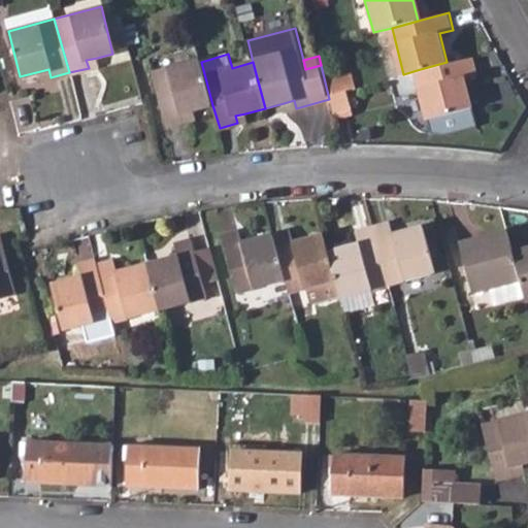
[(447,62),(417,70),(429,119),(473,106),(465,76),(479,72),(474,56),(447,62)]
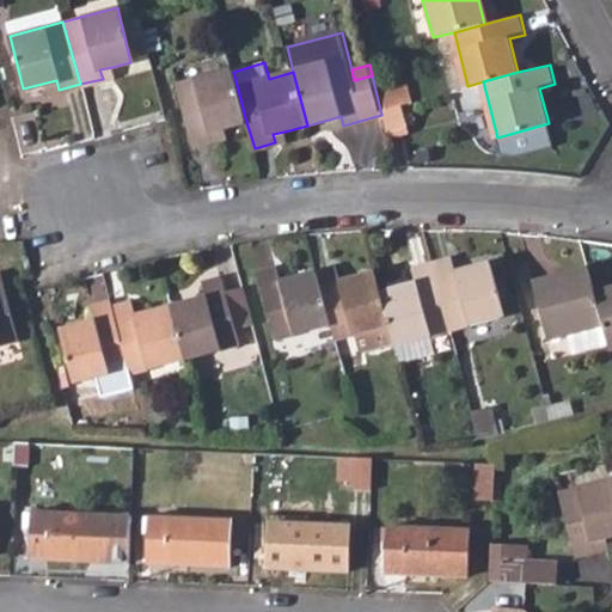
[(112,67),(99,69),(103,79),(115,75),(112,67)]
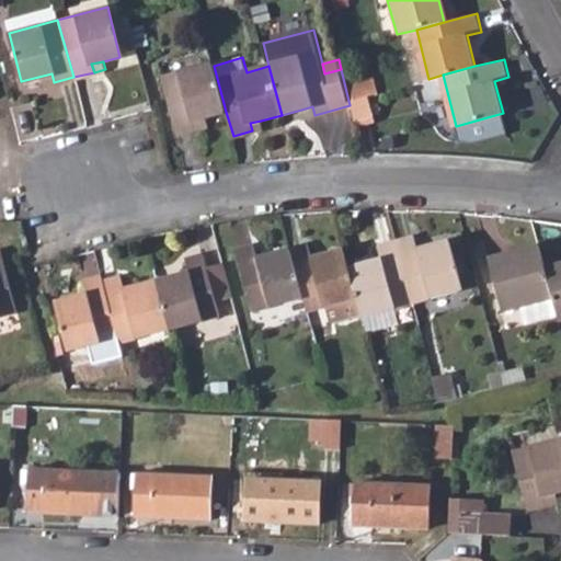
[(196,129),(194,121),(205,117),(226,112),(214,66),(214,64),(164,77),(180,134),(196,129)]
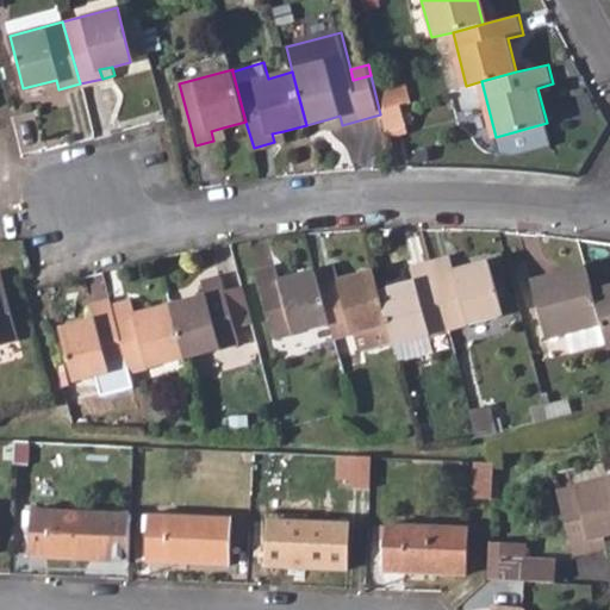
[(56,80),(42,83),(44,93),(58,89),(56,80)]
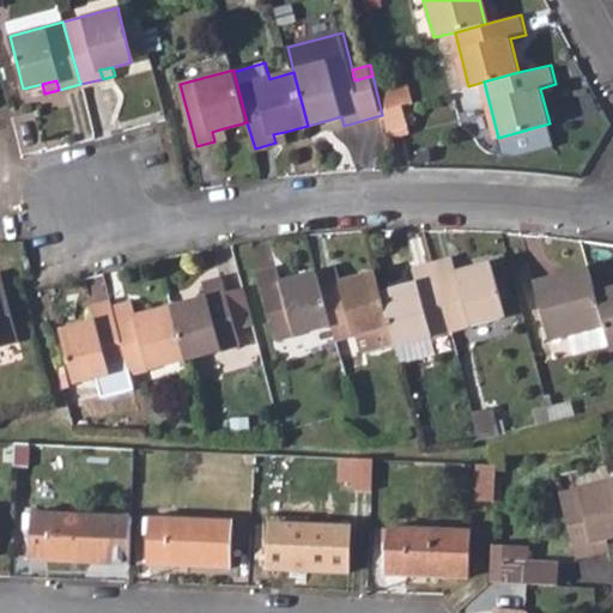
[(341,116),(329,120),(332,129),(344,126),(341,116)]
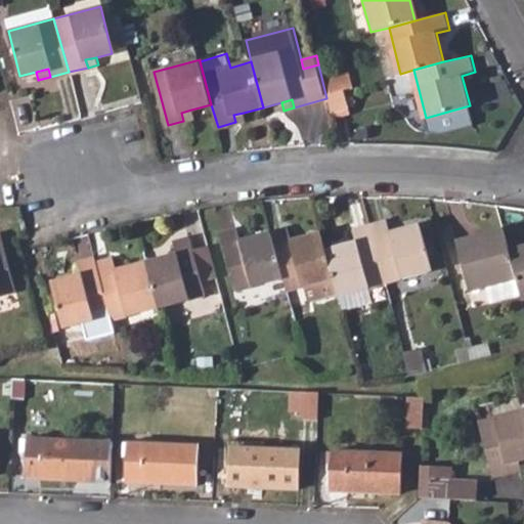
[(470,105),(426,118),(429,130),(443,126),(446,128),(460,124),(461,122),(473,119),(470,105)]
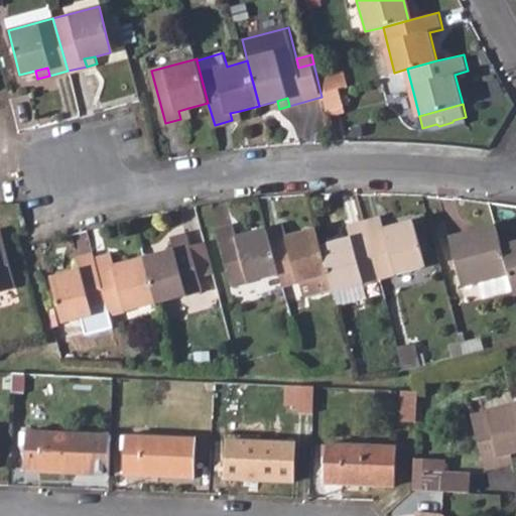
[(188,108),(178,111),(180,119),(191,116),(188,108)]
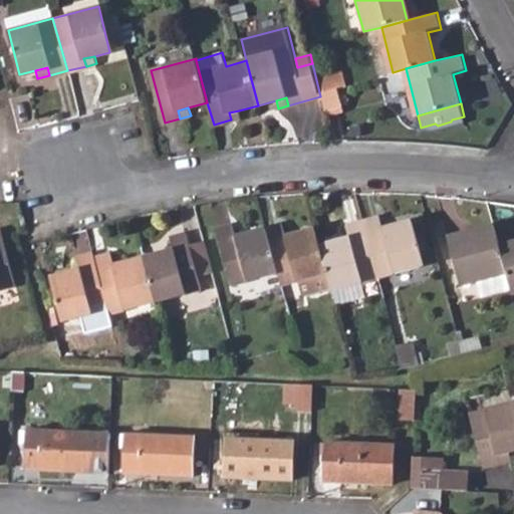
[(239,110),(229,112),(231,119),(241,117),(239,110)]
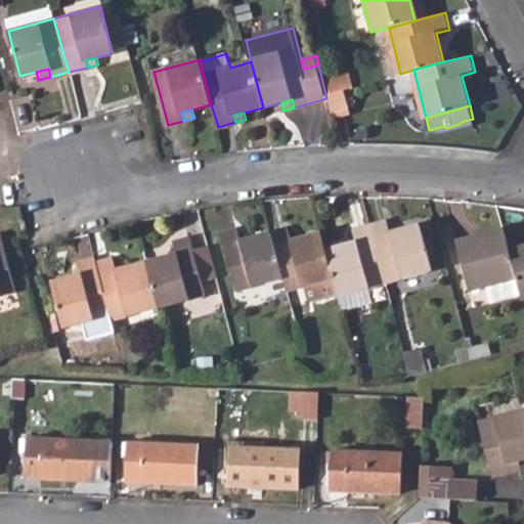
[(388,224),(372,228),(386,286),(433,273),(423,230),(392,237),(388,224)]
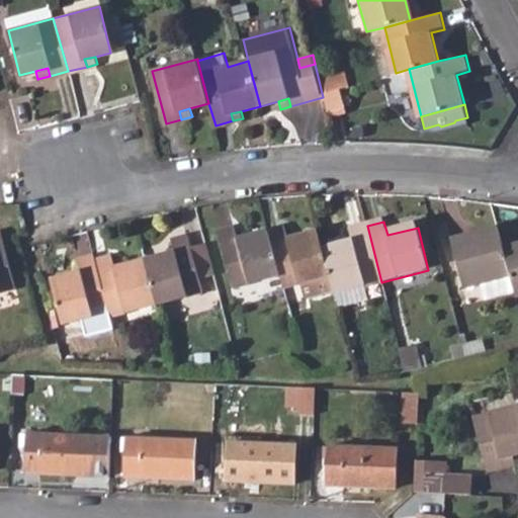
[(355,244),(325,251),(331,277),(335,293),(381,282),(367,226),(352,230),(355,244)]
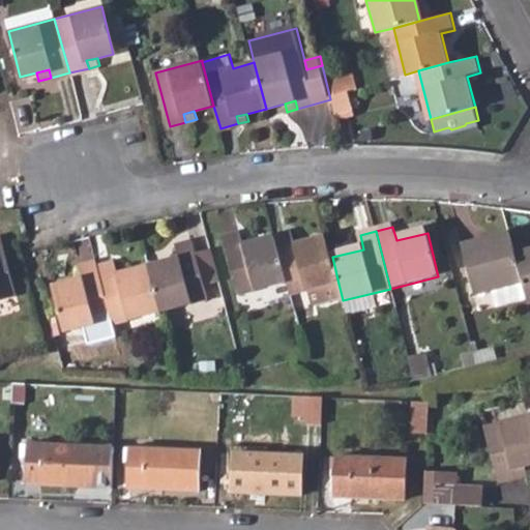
[(287,282),(275,237),(245,244),(242,233),(226,237),(240,294),(287,282)]
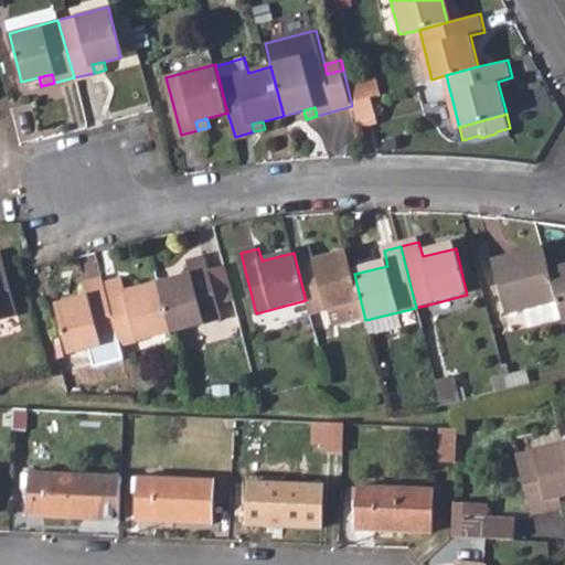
[(312,248),(294,253),(306,300),(309,316),(333,309),(361,302),(354,274),(349,254),(317,263),(312,248)]
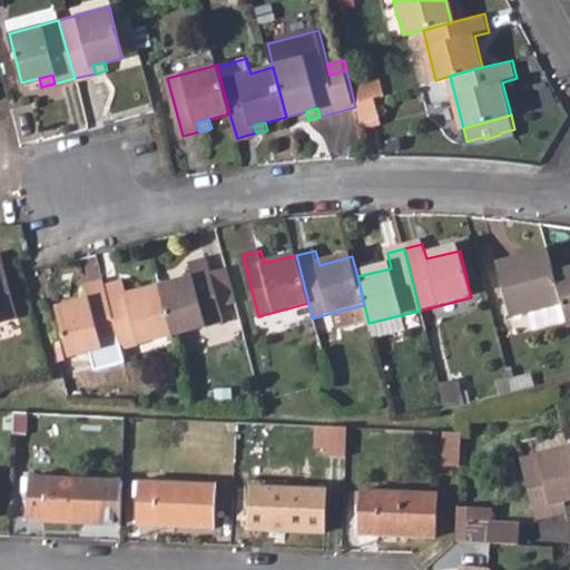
[(554,277),(549,255),(530,259),(531,266),(520,269),(518,262),(498,267),(510,315),(528,311),(532,330),(566,321),(560,302),(554,277)]
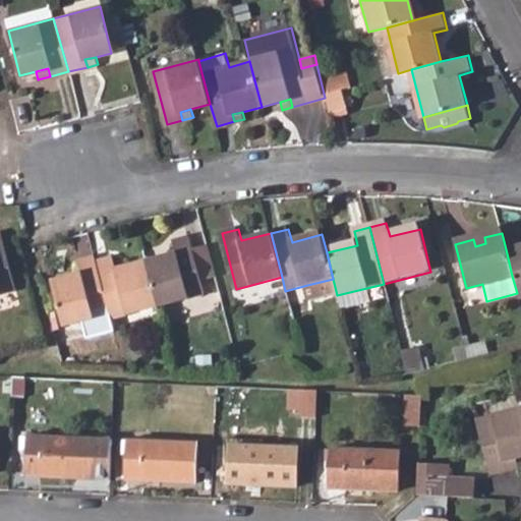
[(0,292),(13,289),(0,234),(0,292)]
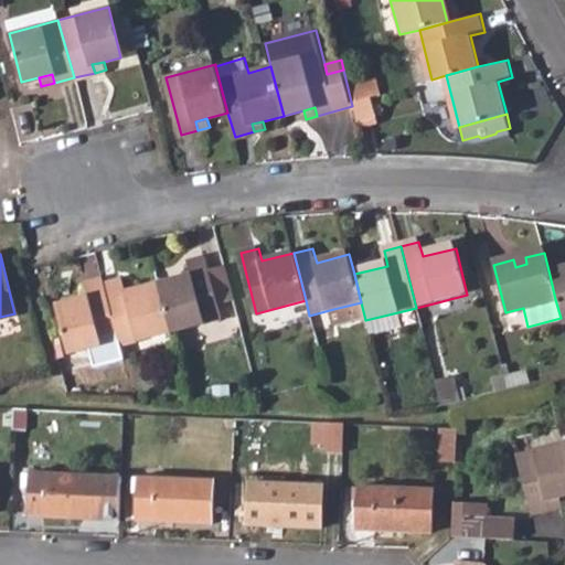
[(187,275),(156,284),(168,331),(217,318),(213,305),(205,270),(202,256),(183,262),(187,275)]
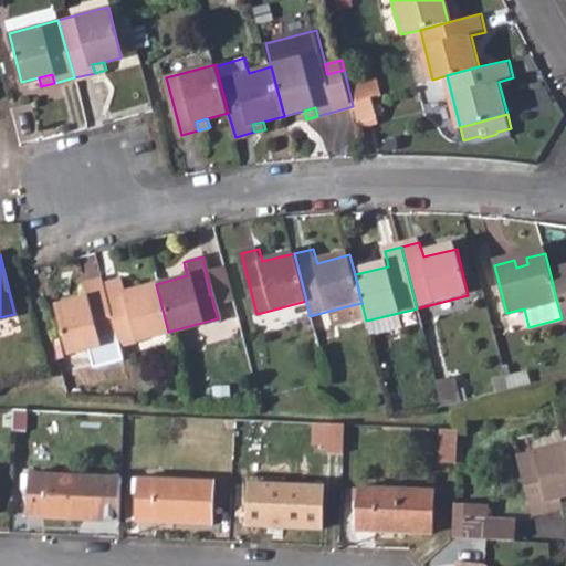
[(223,265),(206,271),(213,305),(232,300),(223,265)]
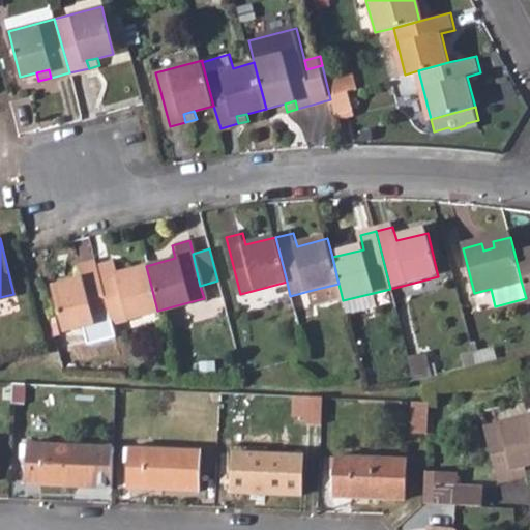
[(529,255),(516,258),(521,281),(526,298),(527,302),(529,301),(529,255)]
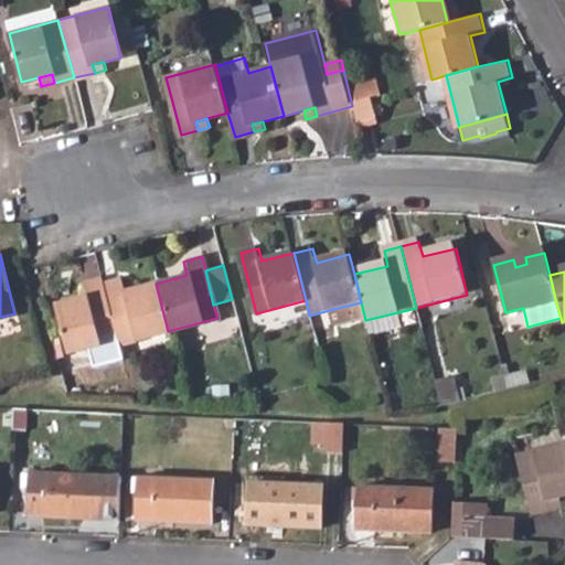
[(100,283),(98,277),(82,281),(84,295),(52,305),(63,352),(114,339),(100,283)]
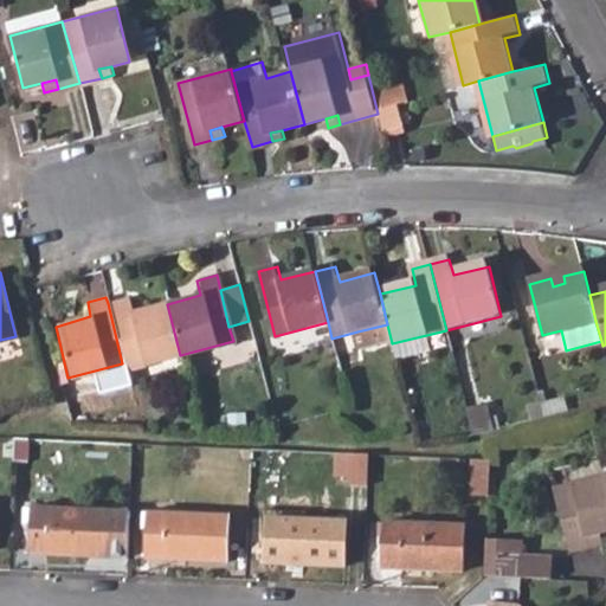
[(127,297),(108,303),(122,363),(124,371),(180,355),(167,304),(131,313),(127,297)]
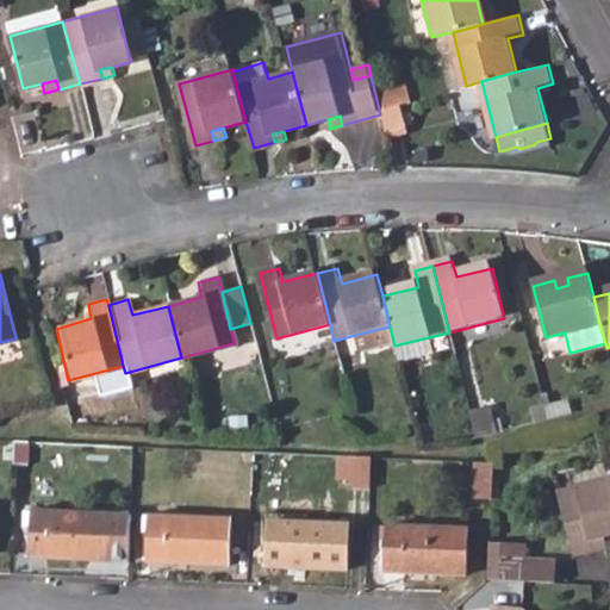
[(390,327),(360,334),(365,354),(394,346),(390,327)]
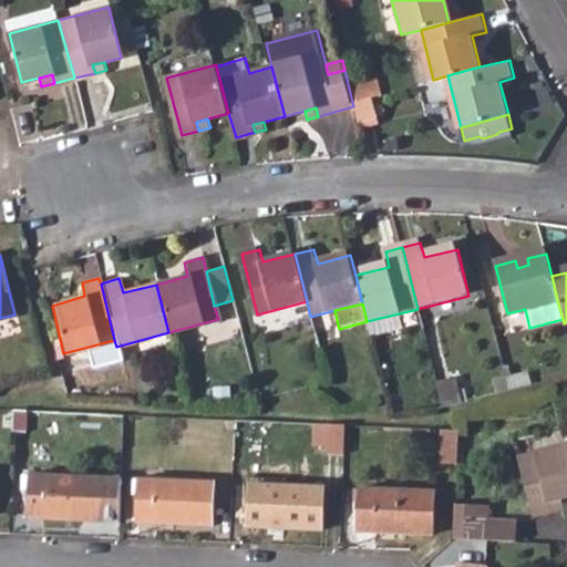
[(436,385),(443,410),(462,404),(459,392),(455,381),(436,385)]
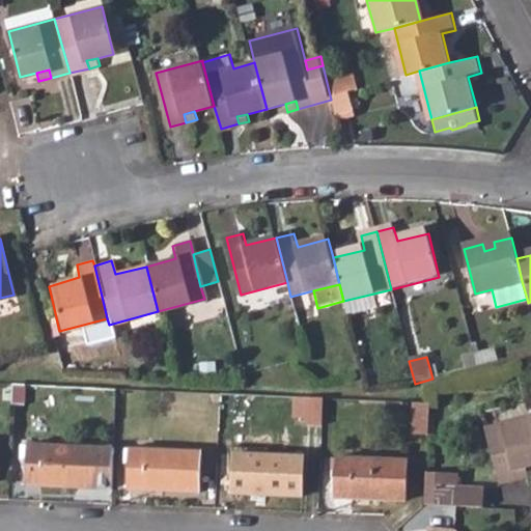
[(429,367),(432,379),(438,378),(435,365),(429,367)]
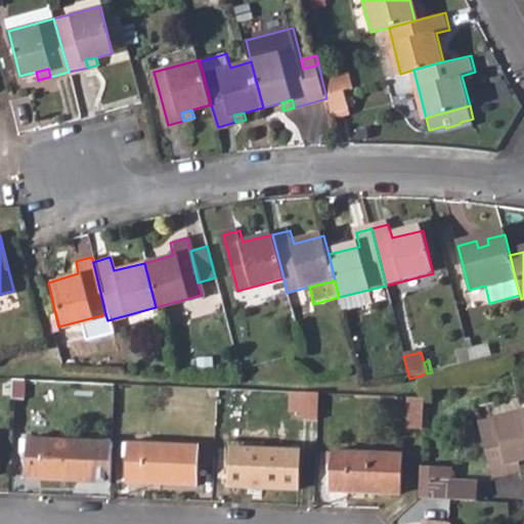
[(13,380),(13,400),(25,401),(26,380),(13,380)]
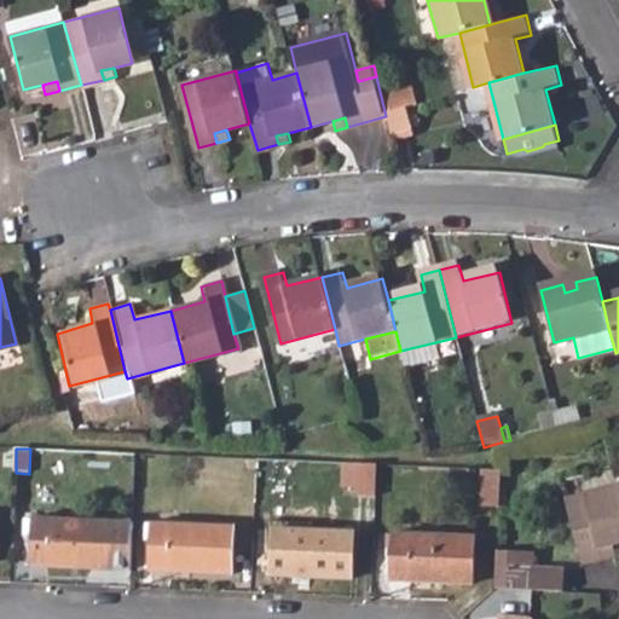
[(358,463),(357,496),(376,498),(377,464),(358,463)]
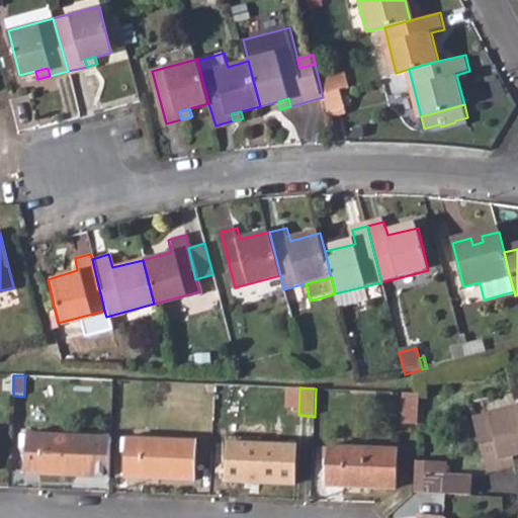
[(406,393),(405,423),(419,424),(420,394),(406,393)]
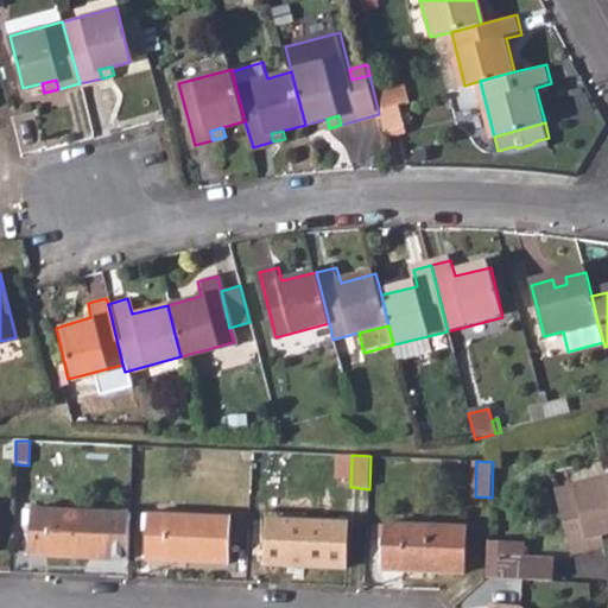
[(607,525),(607,481),(605,469),(550,483),(565,545),(601,537),(599,527),(607,525)]
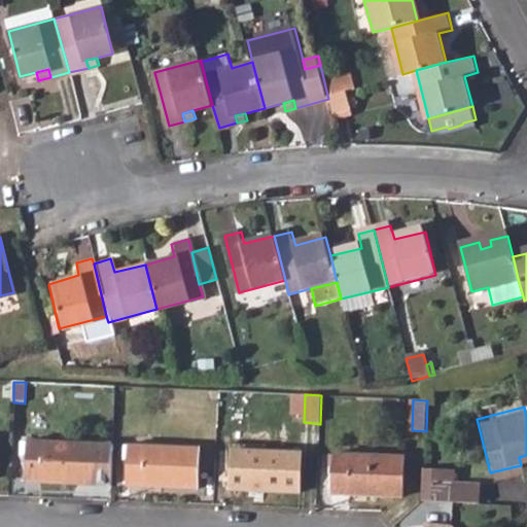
[(29,431),(28,444),(48,445),(49,431),(29,431)]
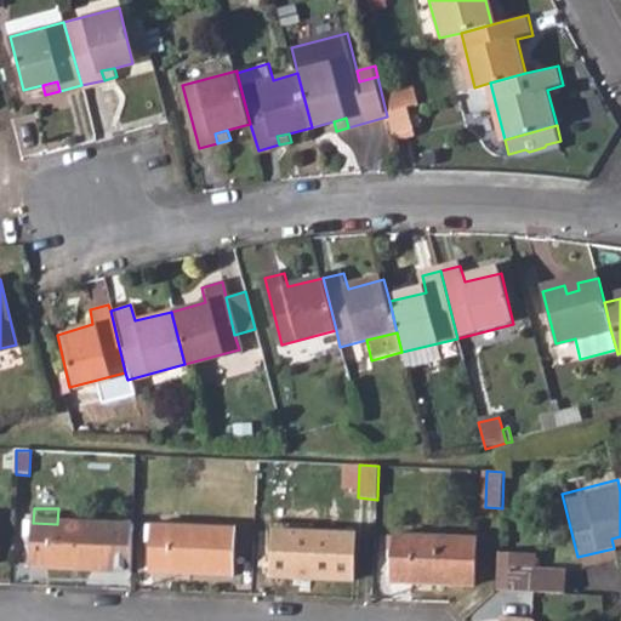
[(33,523),(32,568),(132,571),(134,527),(57,524),(33,523)]
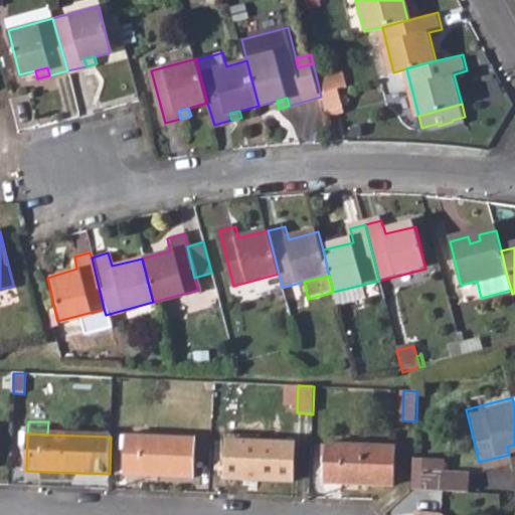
[(128,438),(126,475),(193,478),(195,441),(128,438)]
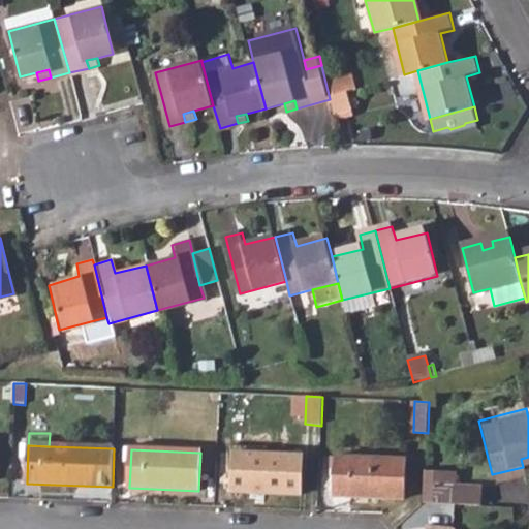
[(234,454),(232,492),(302,495),(304,456),(234,454)]
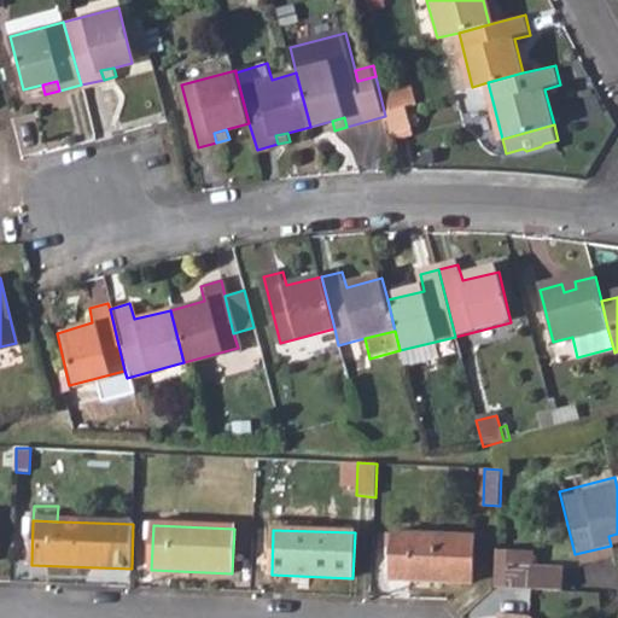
[(394,535),(391,581),(473,583),(474,538),(394,535)]
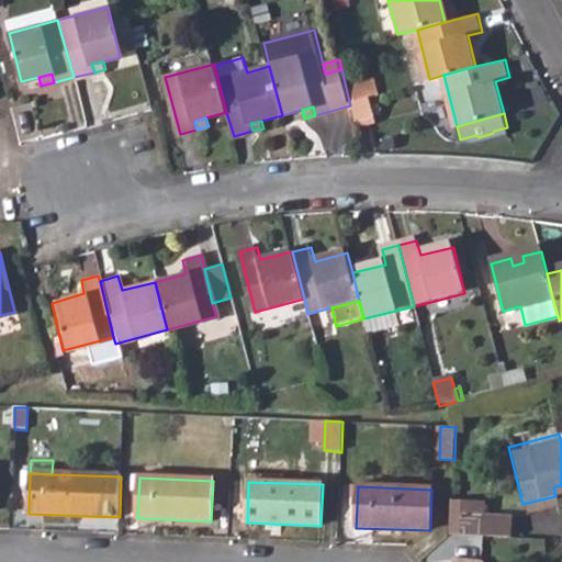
[(452,505),(450,539),(508,541),(509,519),(481,518),(481,506),(452,505)]
